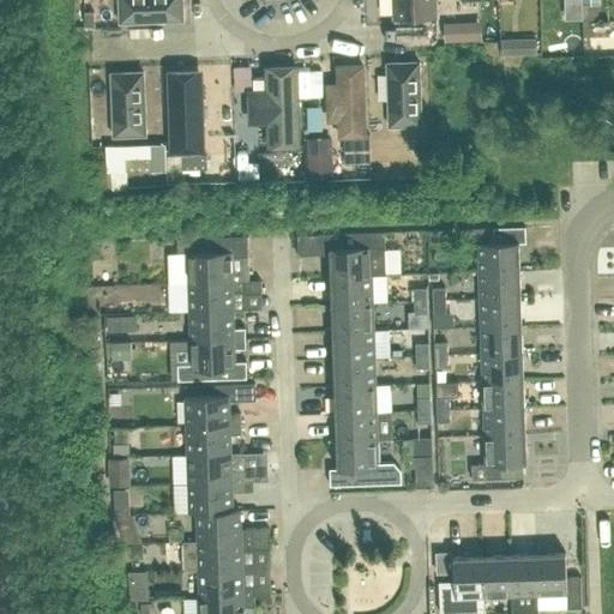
[(60,0),(61,13),(78,12),(77,0),(60,0)]
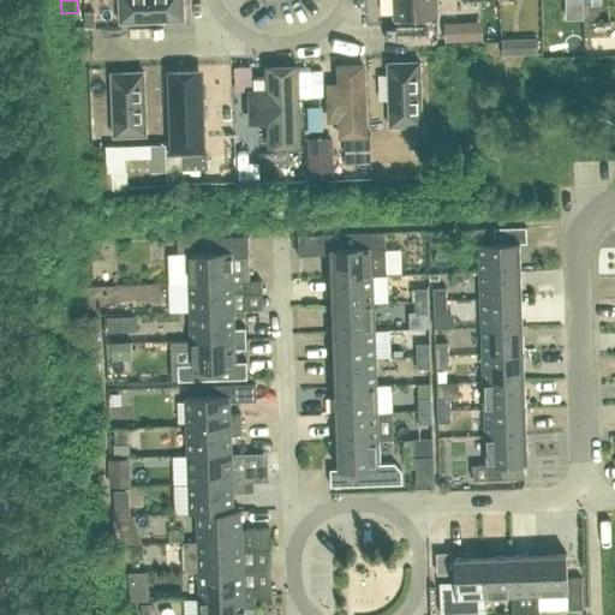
[(183,0),(119,0),(120,22),(184,21),(183,0)]
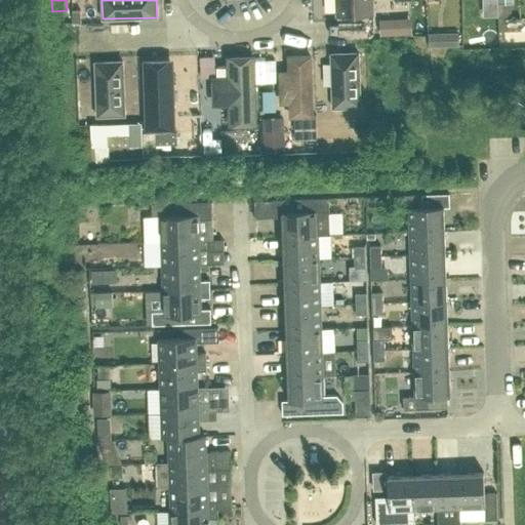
[(372,0),(335,0),(337,15),(373,14),(372,0)]
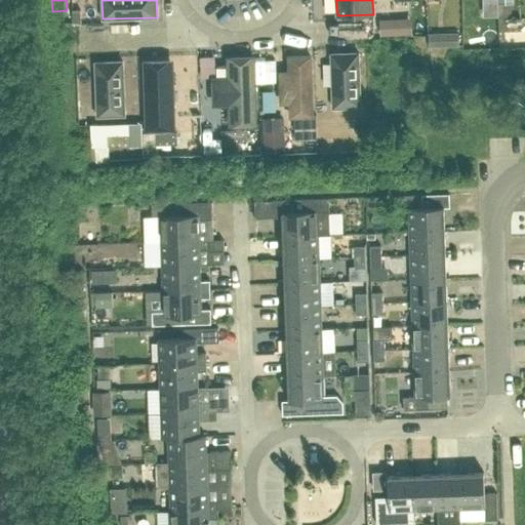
[(81,10),(73,10),(73,23),(81,23),(81,10)]
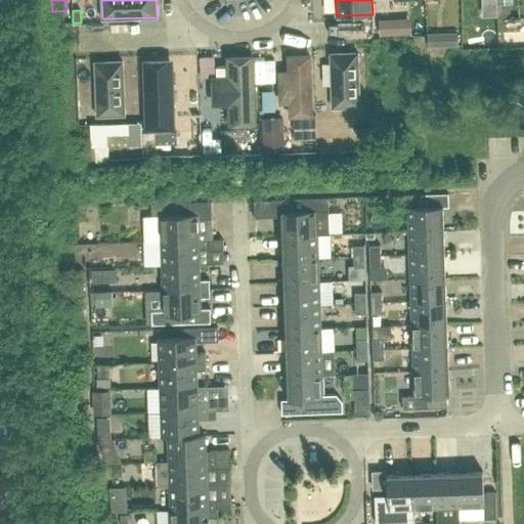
[(398,12),(399,29),(419,28),(418,11),(398,12)]
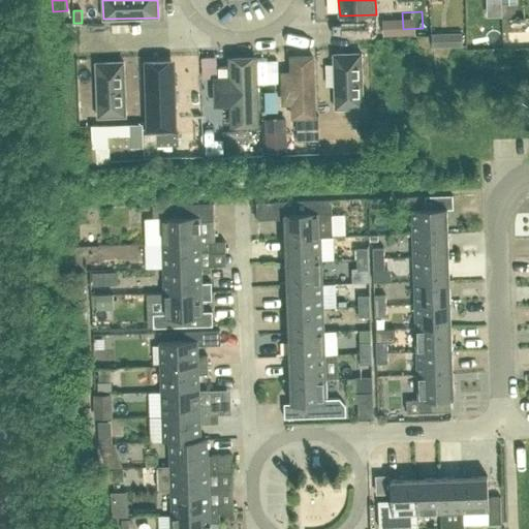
[(432,34),(432,48),(462,47),(462,33),(432,34)]
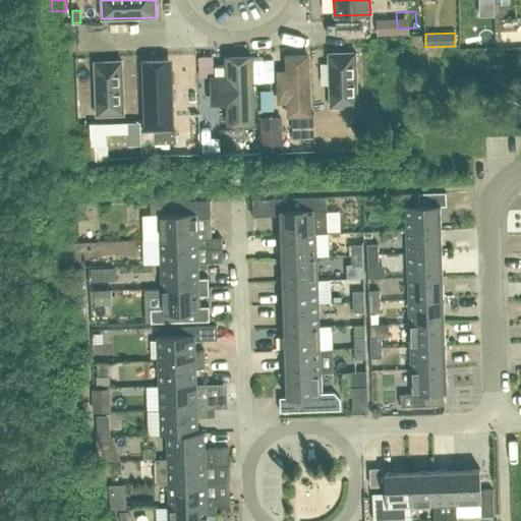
[(287,111),(311,110),(309,50),(294,50),(285,50),(285,65),(278,66),(279,99),(286,99),(287,111)]
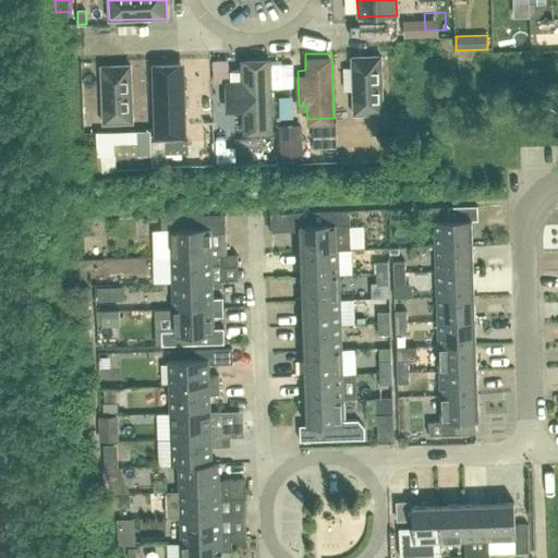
[(245,129),(271,128),(269,56),(243,57),(245,129)]
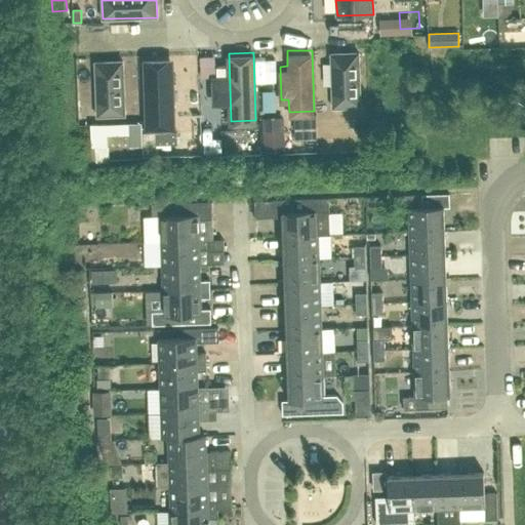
[(359,52),(331,53),(333,108),(360,107),(359,52)]
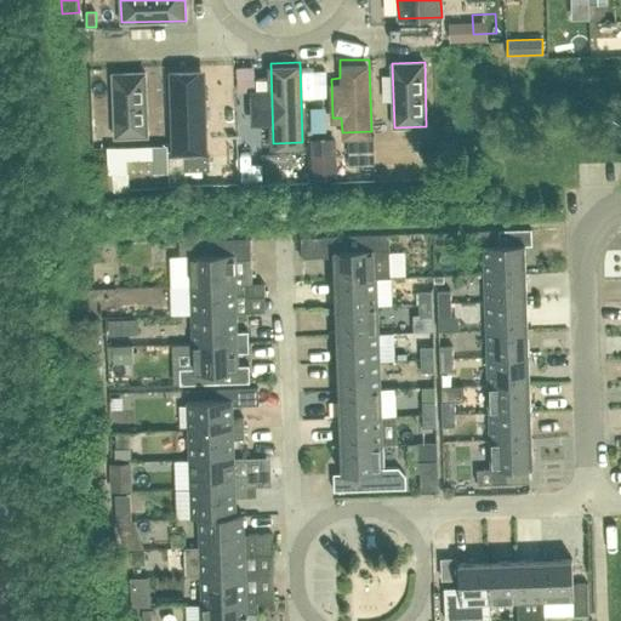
[(208,148),(204,66),(167,67),(171,149),(208,148)]
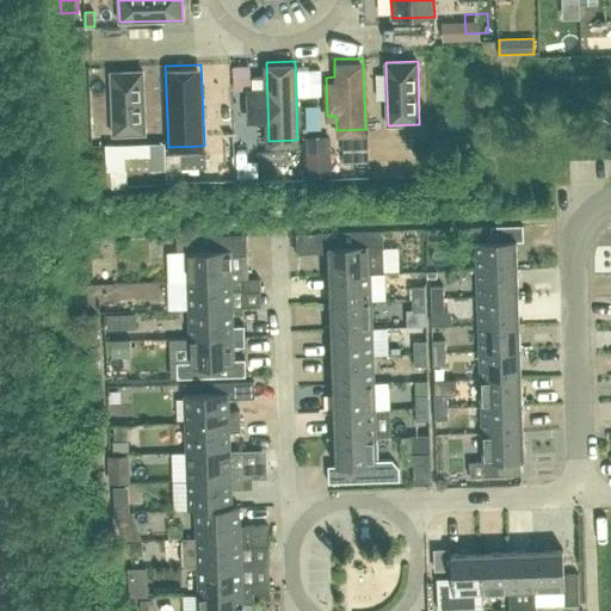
[(143,72),(111,72),(113,135),(146,134),(143,72)]
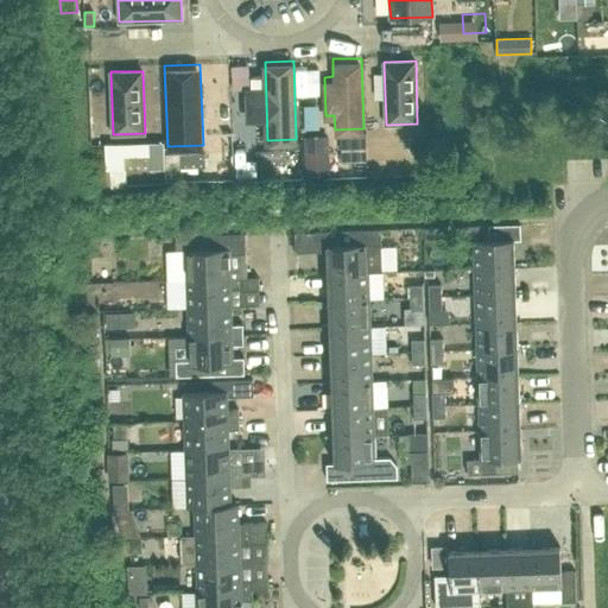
[(374,139),(375,154),(400,153),(399,138),(374,139)]
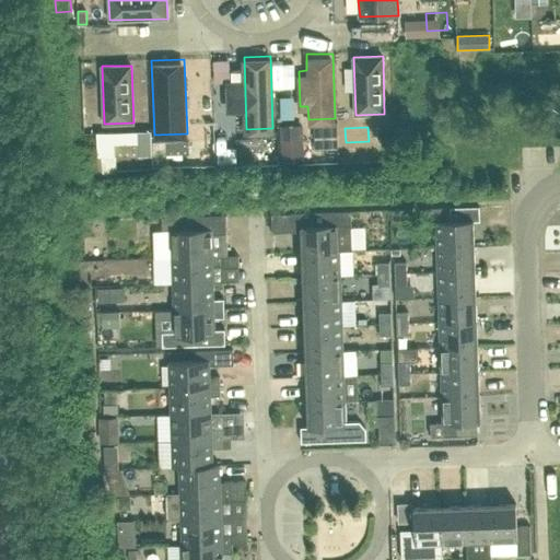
[(271,146),(311,143),(310,129),(271,131),(271,146)]
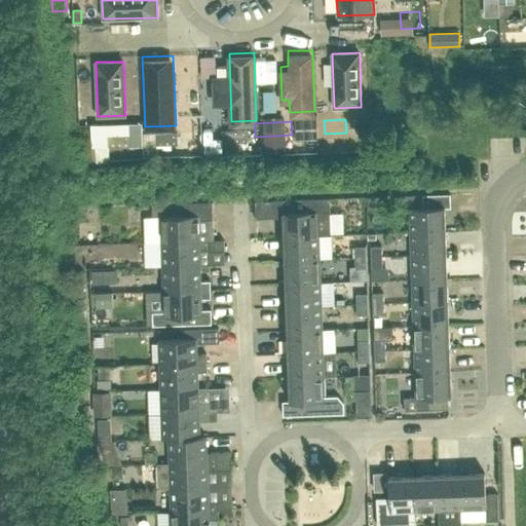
[(107,135),(107,124),(90,125),(91,147),(129,146),(129,134),(107,135)]
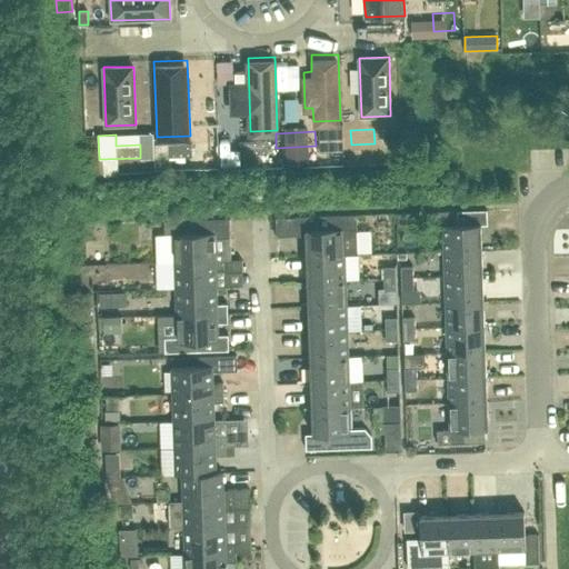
[(343,151),(342,138),(319,138),(320,151),(325,151),(343,151)]
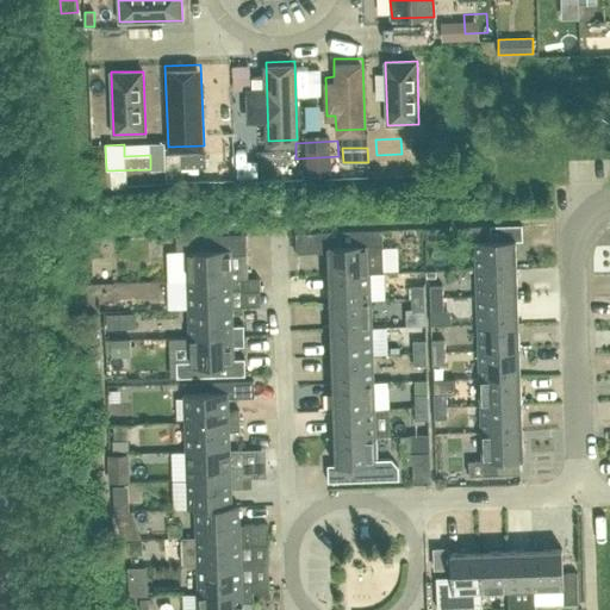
[(430,149),(429,149),(416,150),(416,160),(430,160),(430,149)]
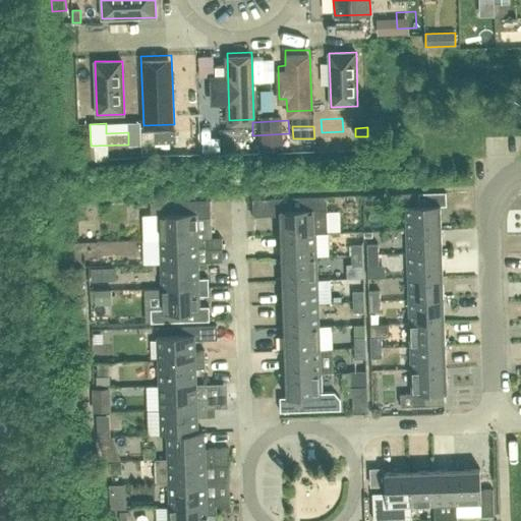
[(223,129),(224,141),(245,140),(244,128),(223,129)]
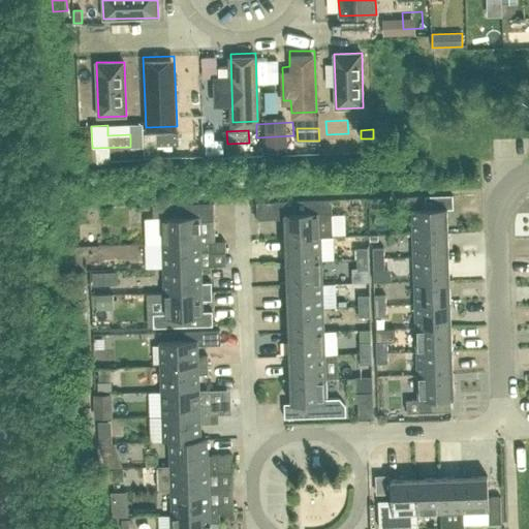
[(179,132),(156,133),(157,146),(179,145),(179,132)]
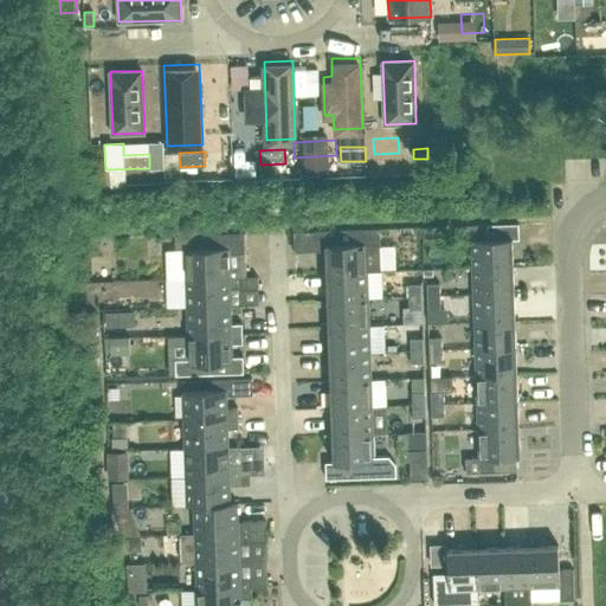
[(471,239),(472,268),(514,266),(513,238),(520,238),(519,224),(457,225),(458,240),(471,239)]
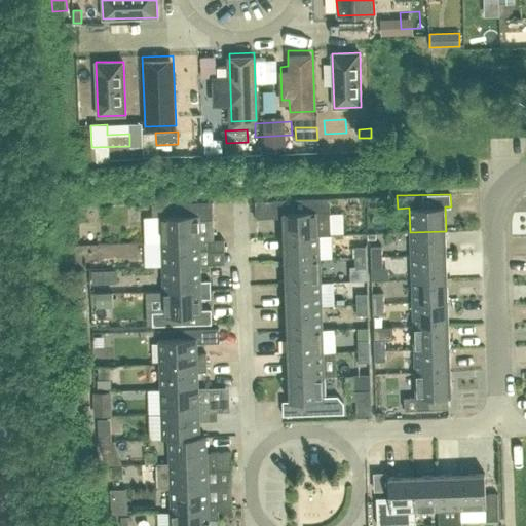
[(381,210),(380,197),(368,197),(368,210),(381,210)]
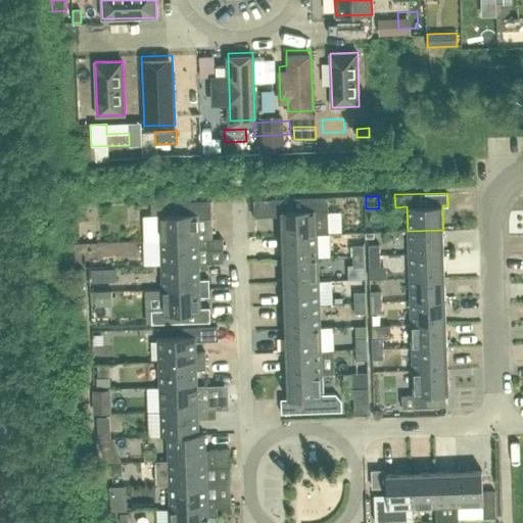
[(284,210),(281,210),(282,235),(318,234),(329,233),(328,209),(328,197),(284,198),(284,210)]
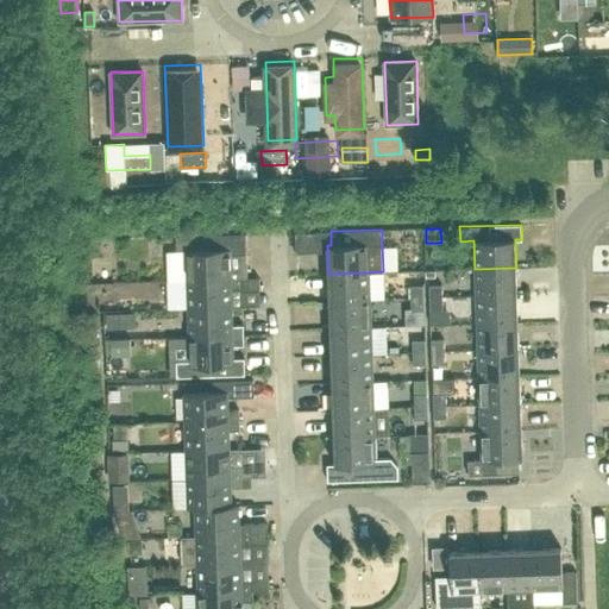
[(176,237),(176,251),(186,251),(187,280),(242,277),(242,278),(248,278),(246,234),(176,237)]
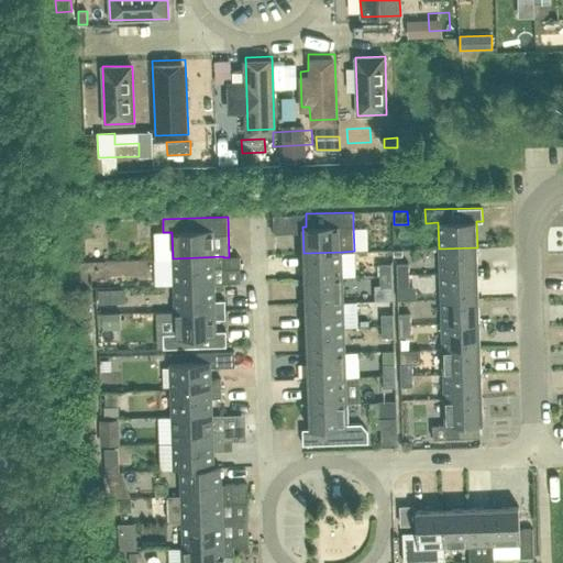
[(440,274),(478,272),(477,247),(439,249),(440,274)]
